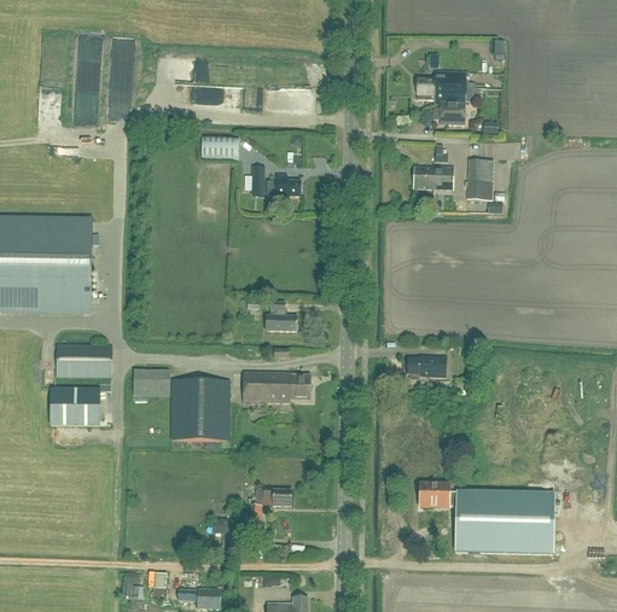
[(434,102),(440,102),(440,100),(440,99),(464,100),(464,98),(470,98),(470,93),(478,94),(478,86),(473,86),(473,80),(465,80),(465,69),(435,68),(434,76),(417,76),(417,97),(434,98),(434,102)]
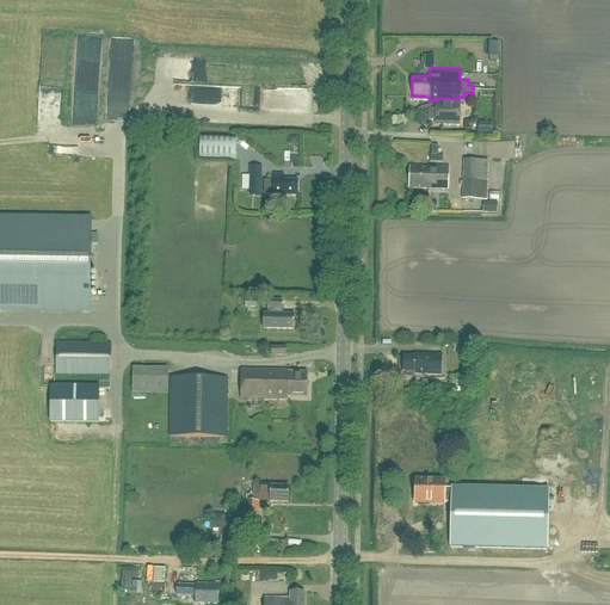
[(291,88),(291,110),(313,110),(313,90),(291,88)]
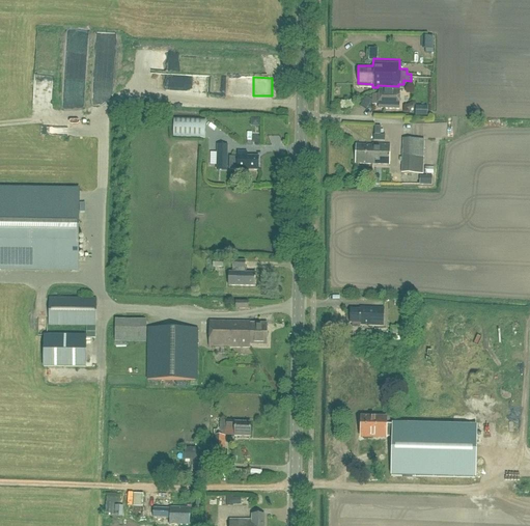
[(398,87),(398,86),(378,85),(378,86),(378,87),(377,91),(372,91),(371,100),(378,100),(377,104),(398,105),(399,87),(398,87)]
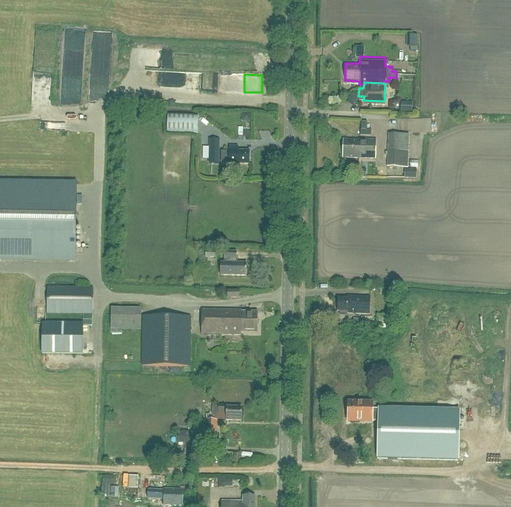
[(165,110),(165,128),(196,128),(196,110),(165,110)]
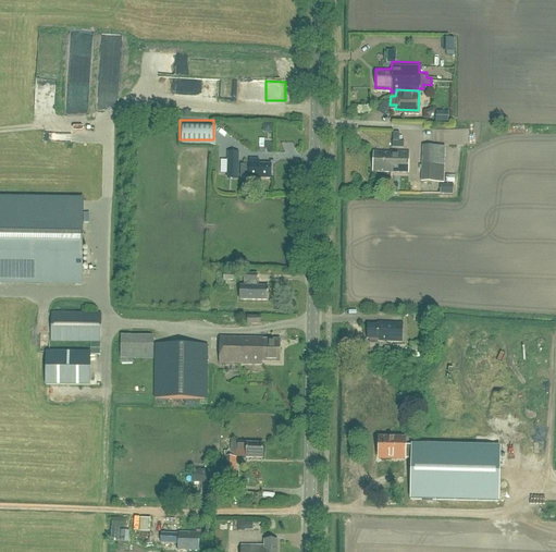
[(468,124),(451,125),(451,140),(469,139),(468,124)]
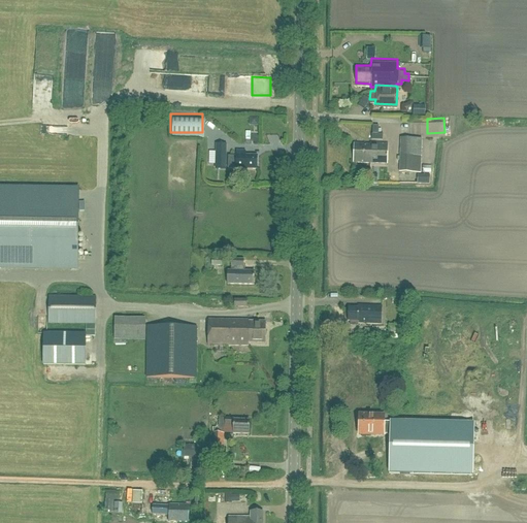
[(399,133),(399,151),(420,152),(421,134),(399,133)]
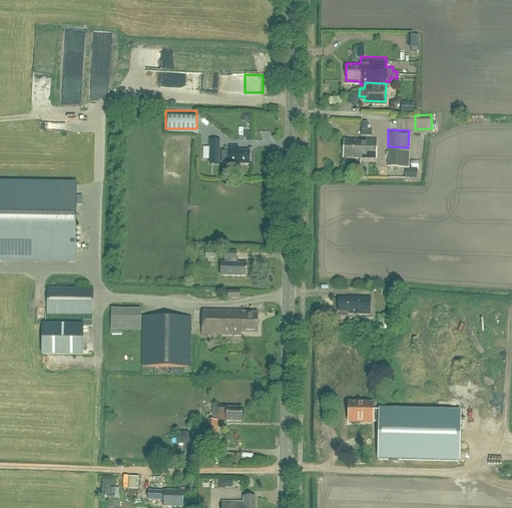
[(208,135),(208,138),(202,137),(202,147),(207,147),(207,159),(218,160),(219,135),(208,135)]
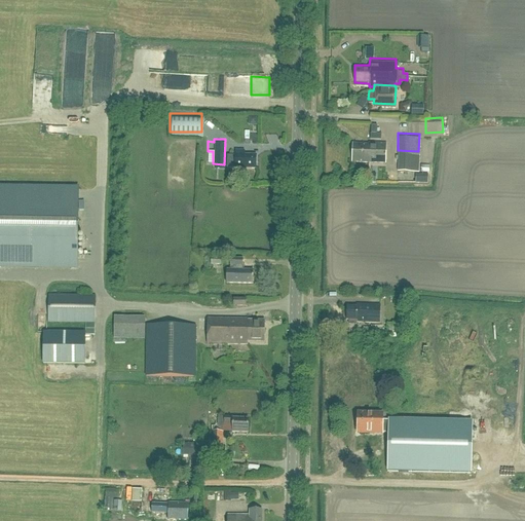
[(368,158),(368,140),(351,139),(350,158),(368,158)]
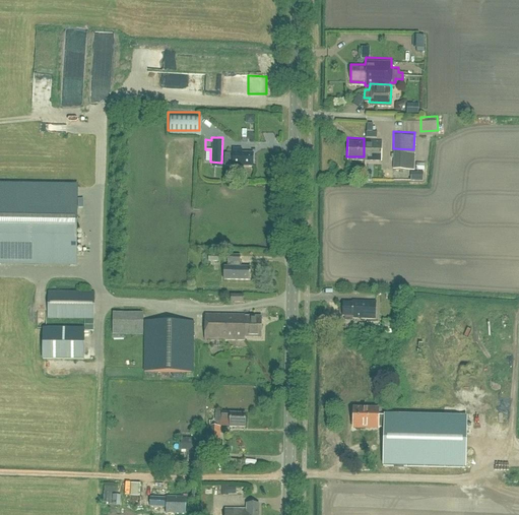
[(364,137),(364,138),(364,156),(380,157),(381,137),(364,137)]
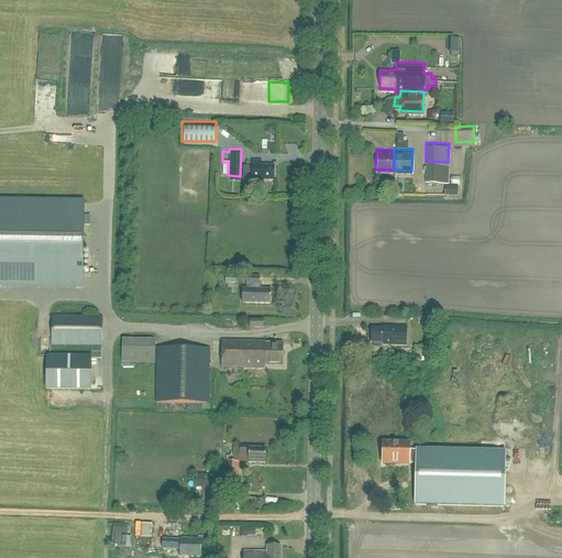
[(251,156),(251,162),(242,162),(242,175),(273,176),(273,162),(261,161),(261,156),(251,156)]
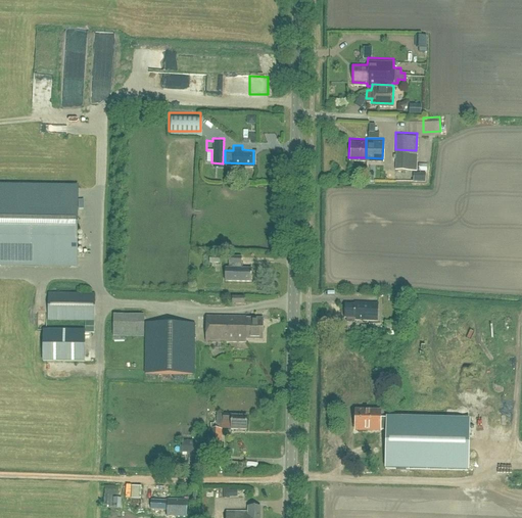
[(416,150),(395,149),(394,167),(415,168),(416,150)]
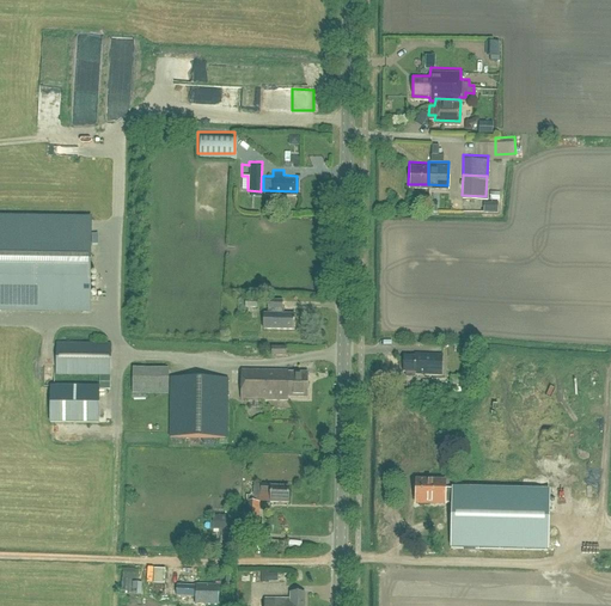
[(0,304),(89,306),(90,215),(0,213),(0,304)]
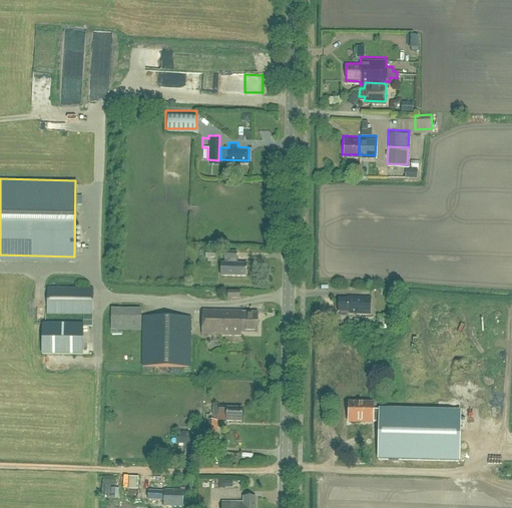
[(245,273),(245,260),(235,260),(235,248),(223,247),(222,260),(219,260),(219,273),(245,273)]
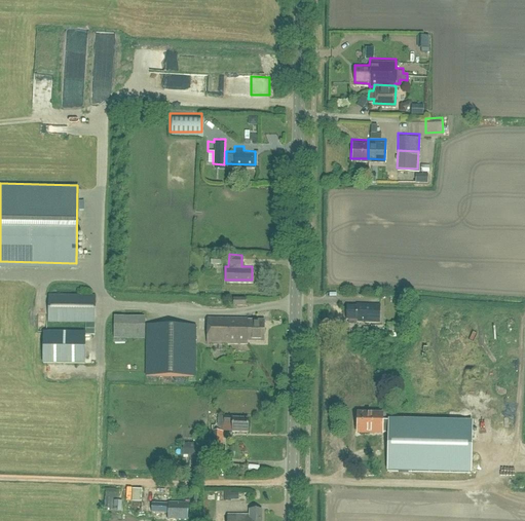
[(94,319),(94,292),(47,291),(47,318),(94,319)]
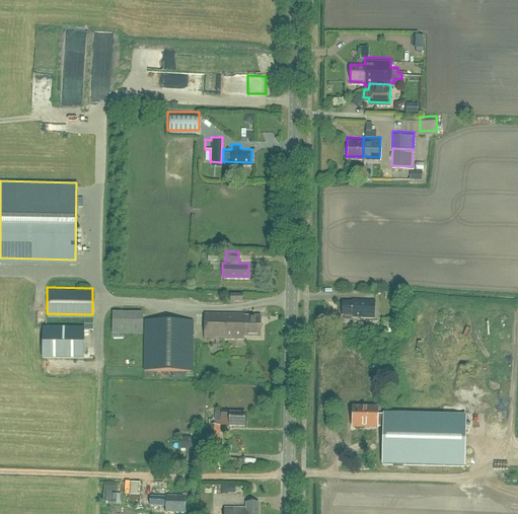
[(373,314),(374,297),(351,297),(351,299),(342,298),(341,311),(351,311),(351,313),(373,314)]
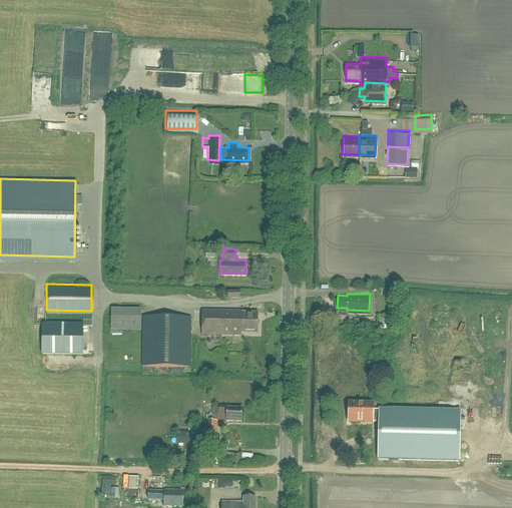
[(140,326),(140,306),(110,305),(109,326),(140,326)]
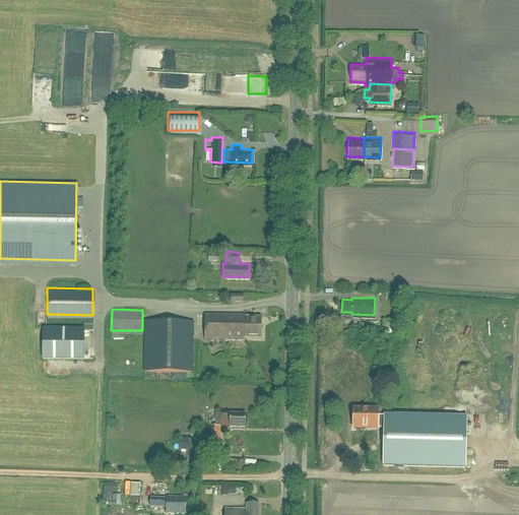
[(260,334),(260,313),(245,312),(245,311),(204,311),(203,336),(244,336),(244,333),(260,334)]
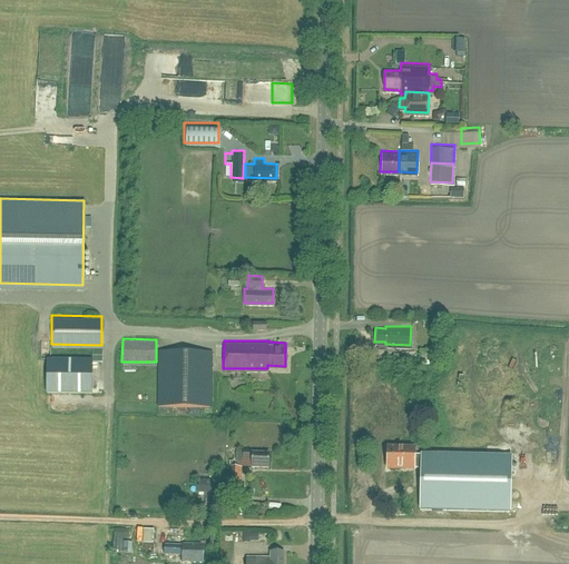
[(209,404),(211,348),(158,347),(157,403),(209,404)]
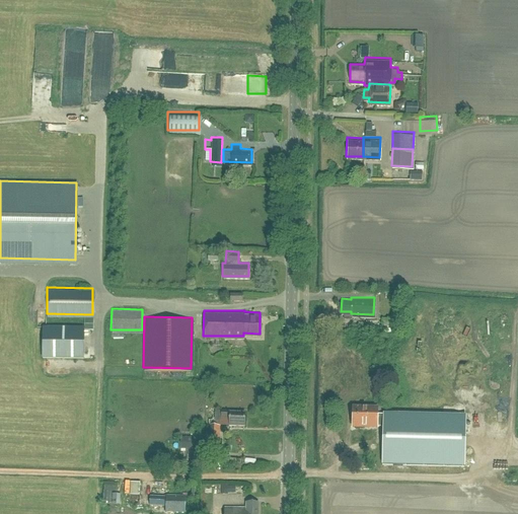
[(82,355),(83,323),(42,322),(42,355),(82,355)]
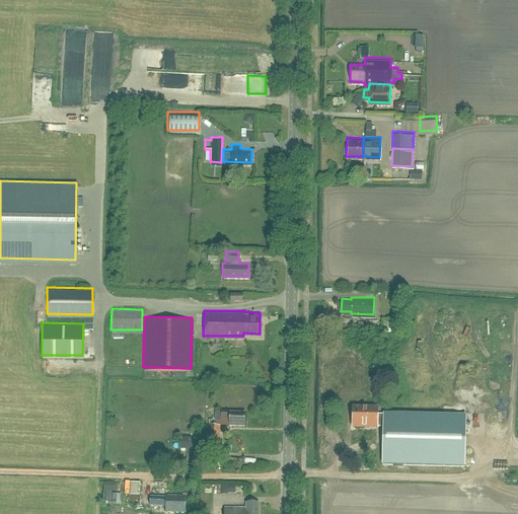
[(376,423),(376,411),(376,405),(352,405),(352,407),(351,408),(351,411),(352,412),(352,416),(350,417),(350,420),(352,421),(352,423),(376,423)]
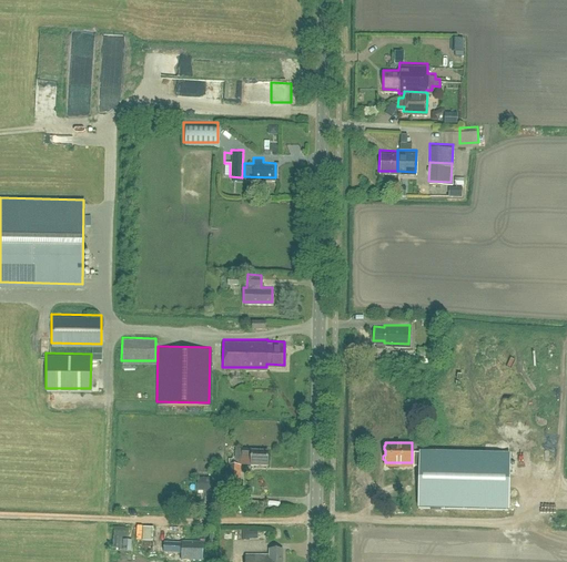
[(266,462),(267,447),(251,447),(251,446),(241,446),(241,452),(250,452),(250,461),(266,462)]
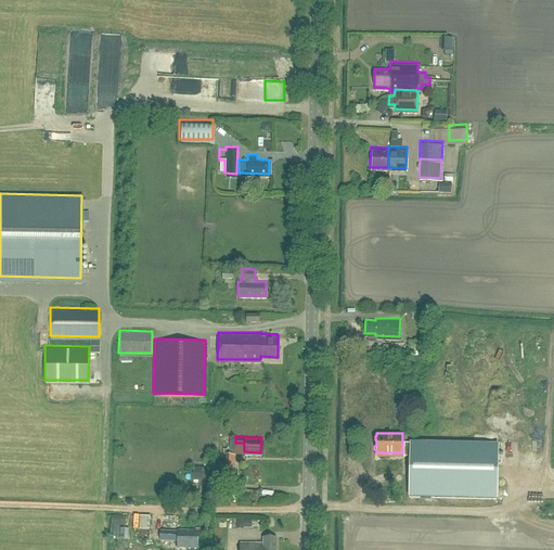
[(409,439),(402,439),(402,452),(408,452),(409,452),(408,493),(495,495),(497,440),(409,438),(409,439)]
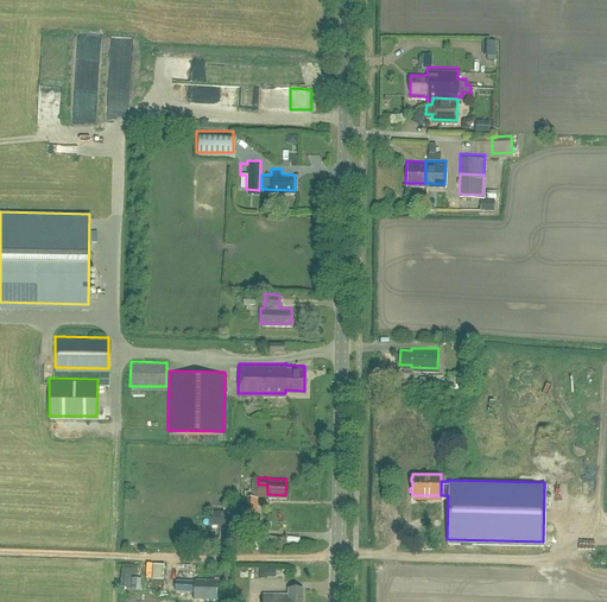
[(255,518),(257,494),(257,488),(244,488),(244,493),(244,511),(238,511),(238,494),(231,494),(229,518),(244,518),(255,518)]
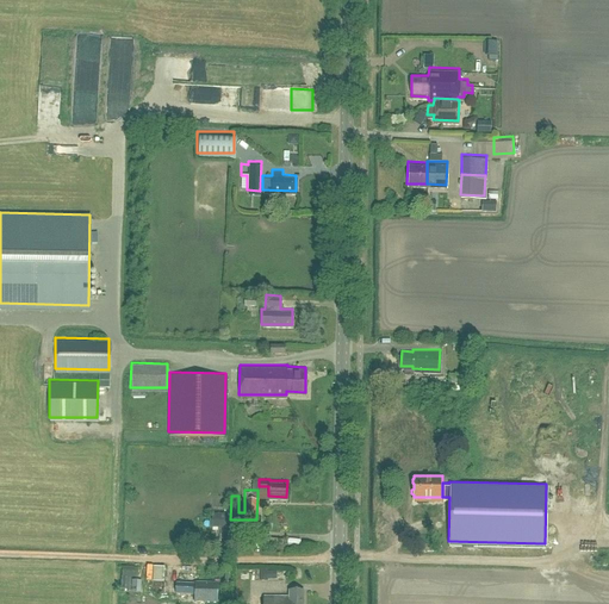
[(153,561),(151,577),(162,577),(163,562),(153,561)]
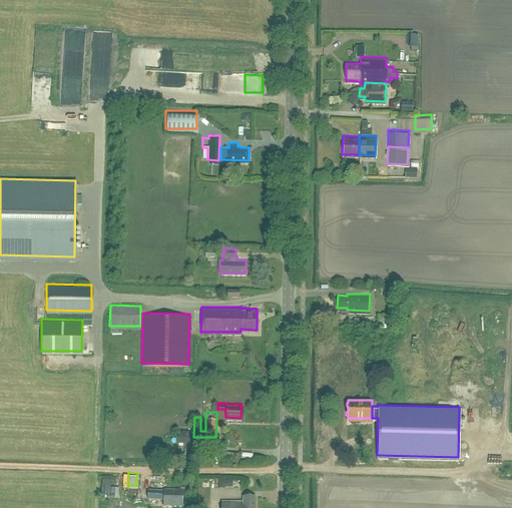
[(114,473),(102,473),(101,494),(110,494),(110,482),(114,482),(114,473)]
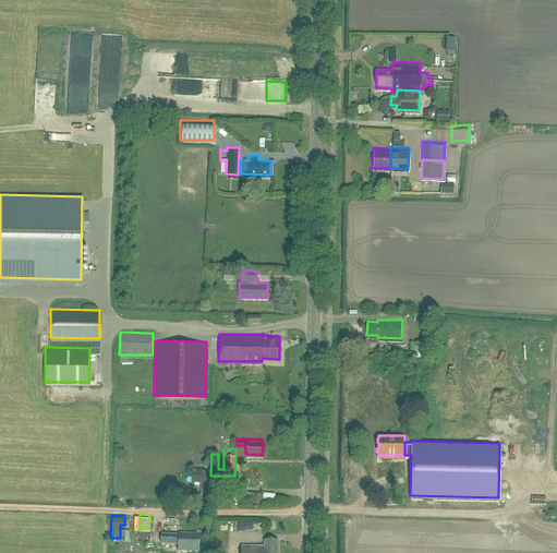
[(159,539),(173,540),(177,540),(177,547),(197,548),(198,530),(178,529),(178,530),(160,529),(159,539)]
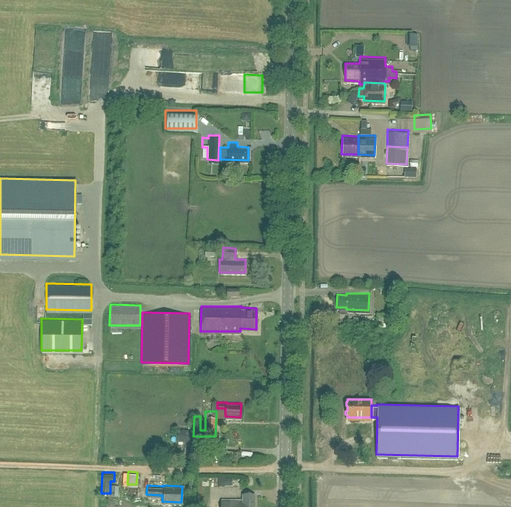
[(220,500),(220,506),(253,506),(254,492),(242,492),(242,497),(220,497),(220,500)]
